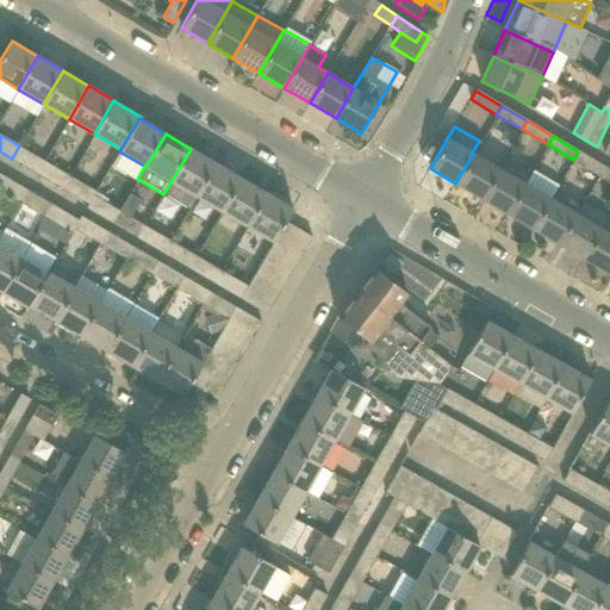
[(24,166),(31,153),(19,145),(12,159),(24,166)]
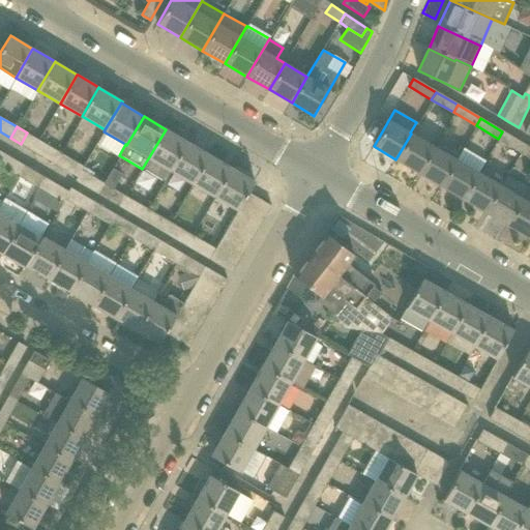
[(164,181),(171,171),(187,142),(166,129),(142,169),(164,181)]
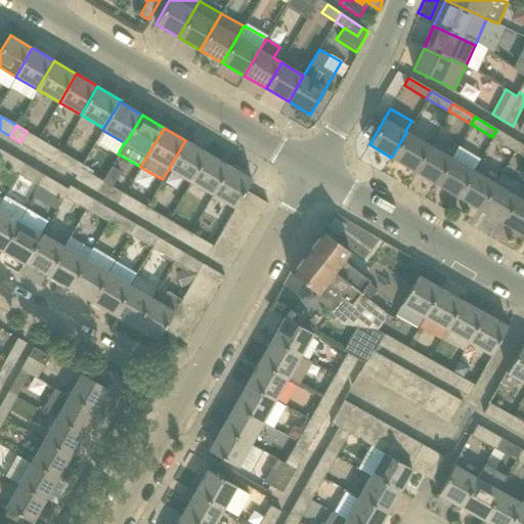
[(515,149),(519,142),(496,130),(492,137),(515,149)]
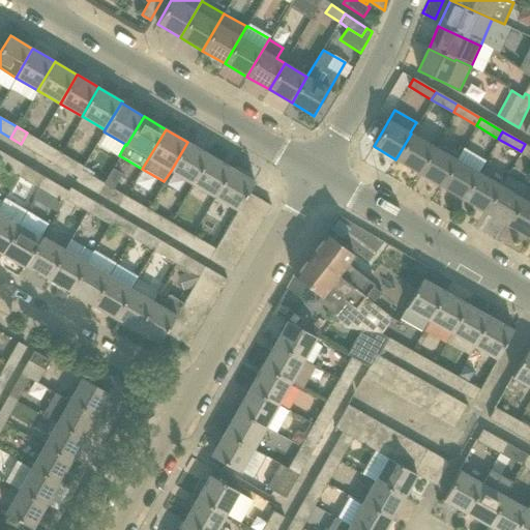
[(418,172),(434,146),(411,134),(395,159),(418,172)]
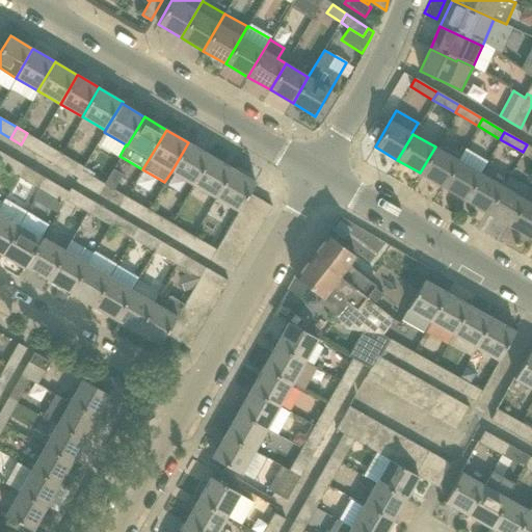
[(44,158),(50,148),(38,140),(32,151),(44,158)]
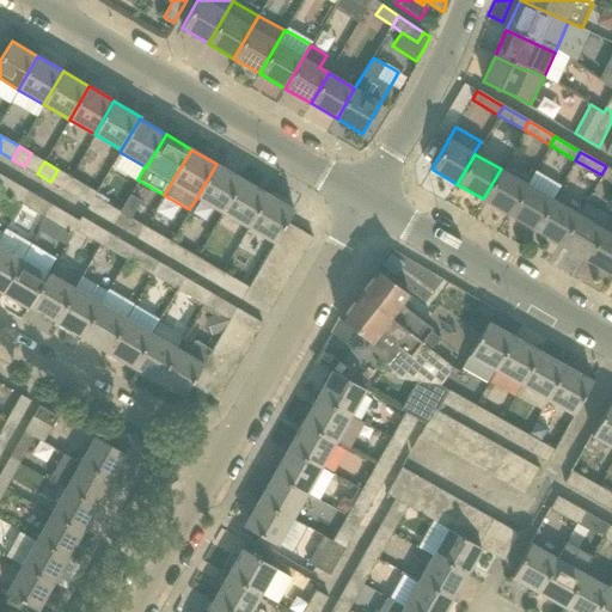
[(216,164),(197,197),(224,213),(243,179),(216,164)]
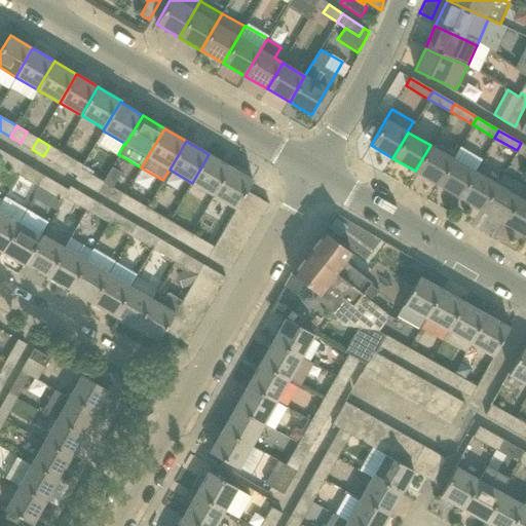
[(525,146),(521,143),(517,150),(525,155),(525,146)]
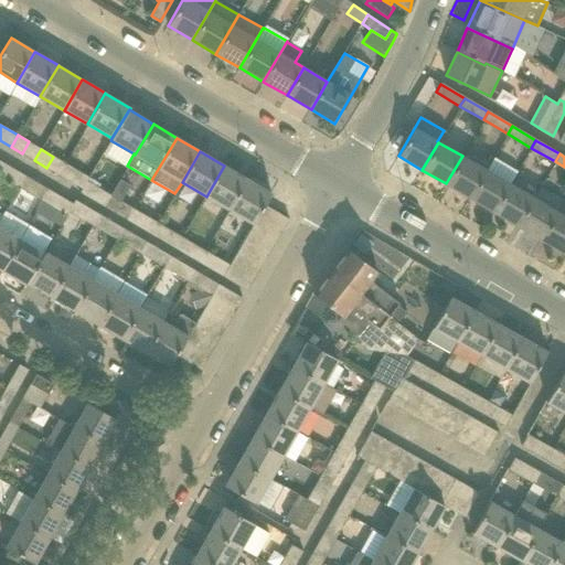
[(469,198),(486,170),(462,156),(446,183),(469,198)]
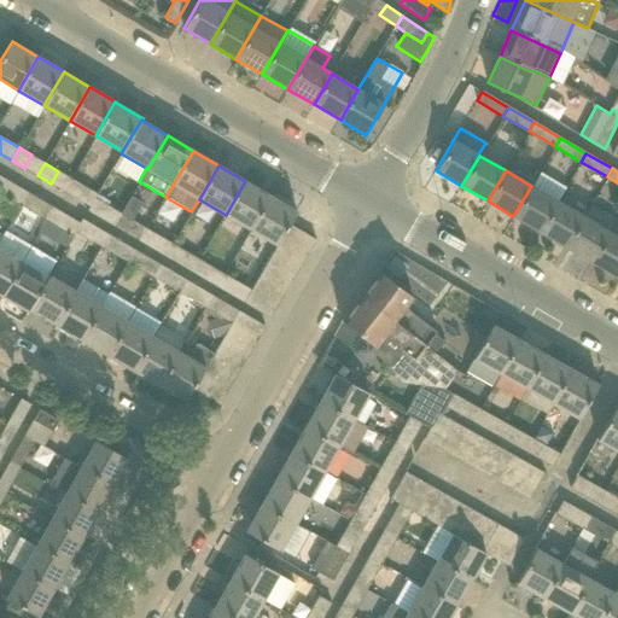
[(3,178),(0,180),(0,192),(21,205),(28,193),(3,178)]
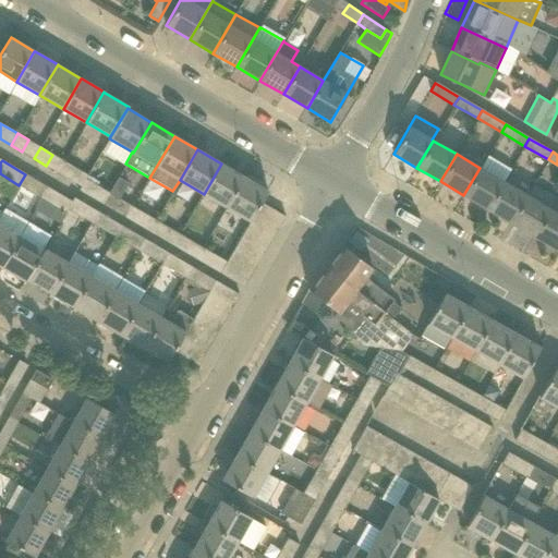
[(69,179),(75,168),(64,161),(58,172),(69,179)]
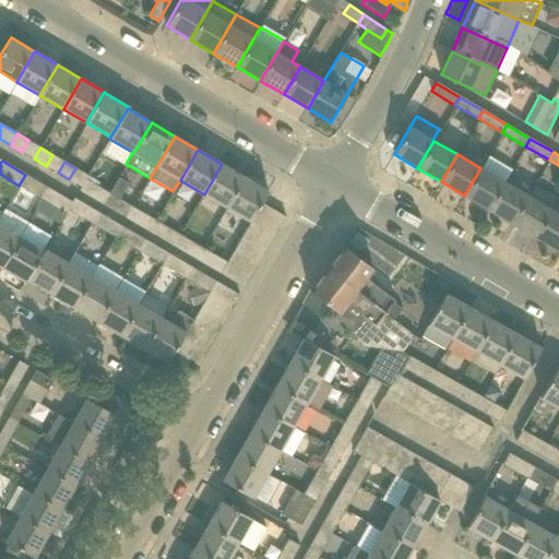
[(222,164),(204,194),(227,209),(246,178),(222,164)]
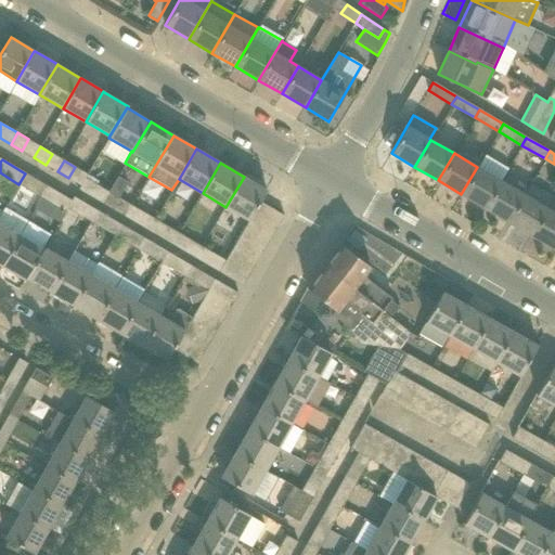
[(461,194),(485,208),(501,181),(477,167),(461,194)]
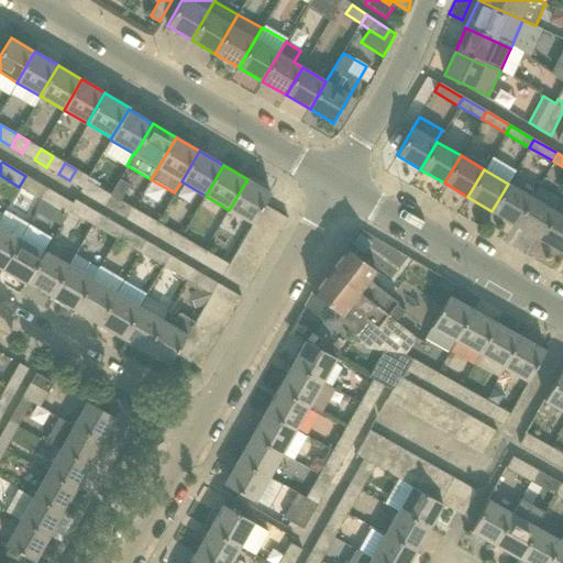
[(116,213),(123,201),(120,200),(129,185),(119,178),(110,194),(103,206),(116,213)]
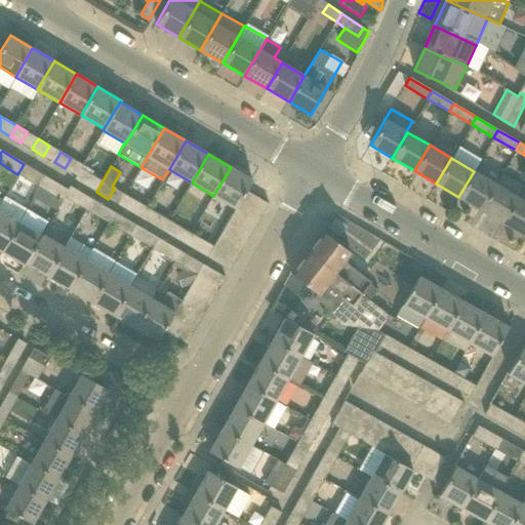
[(252,180),(231,167),(213,196),(236,208),(240,201),(246,191),(252,180)]
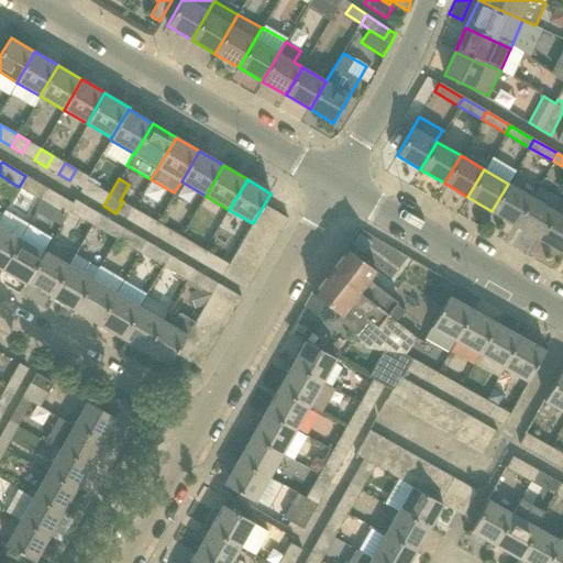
[(91,198),(98,187),(86,180),(81,188),(79,191),(91,198)]
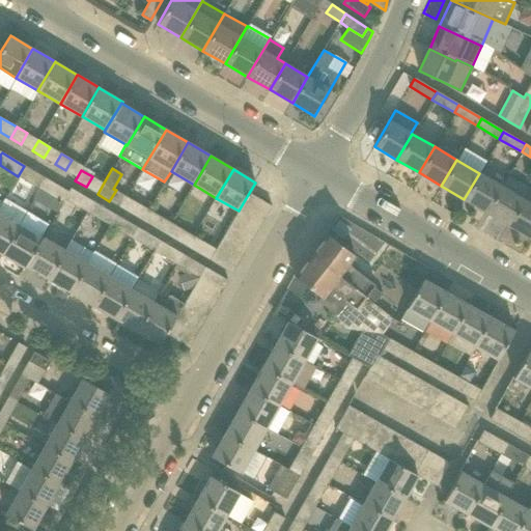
[(35,172),(29,183),(40,190),(47,178),(35,172)]
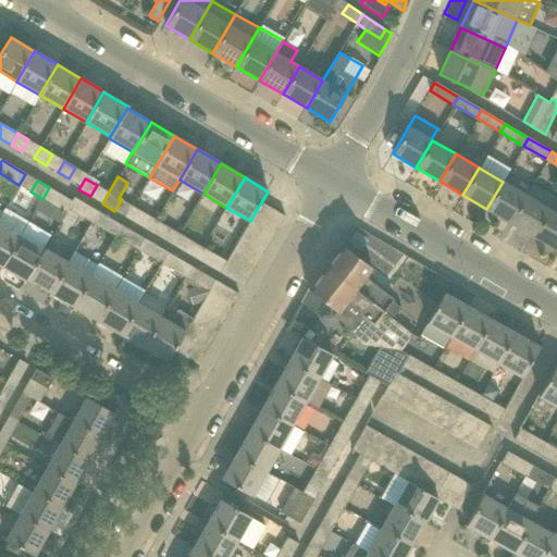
[(509,222),(525,195),(503,182),(486,209),(509,222)]
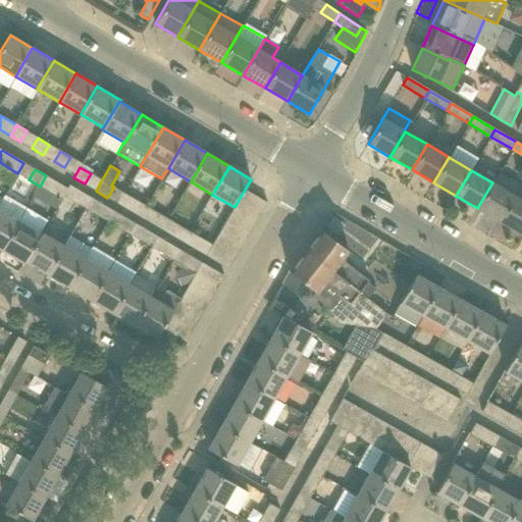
[(40,187),(51,193),(61,199),(63,196),(67,189),(46,175),(40,187)]
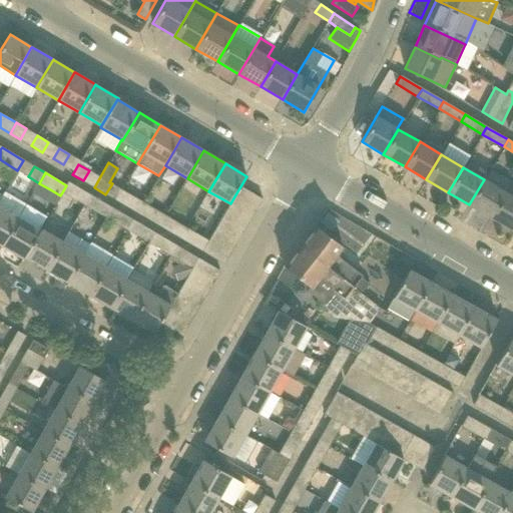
[(486,180),(484,179),(469,204),(491,217),(506,192),(486,180)]
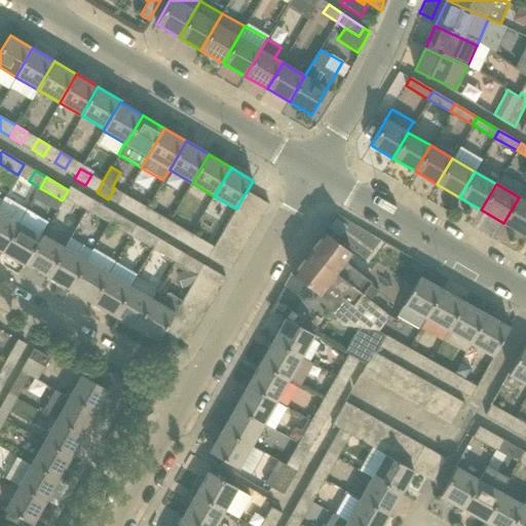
[(68,190),(64,197),(86,211),(92,199),(70,186),(68,190)]
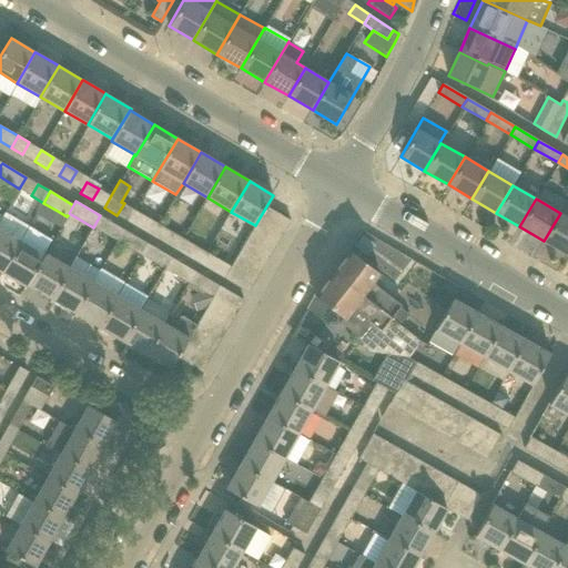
[(37,214),(49,221),(56,210),(43,203),(37,214)]
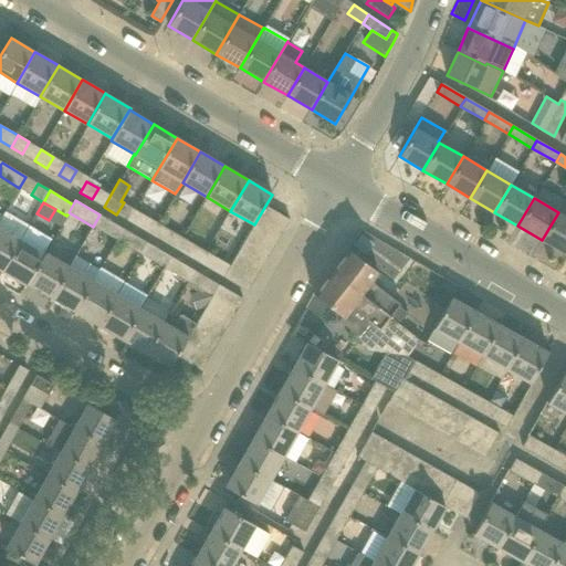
[(282,232),(290,220),(265,206),(259,217),(282,232)]
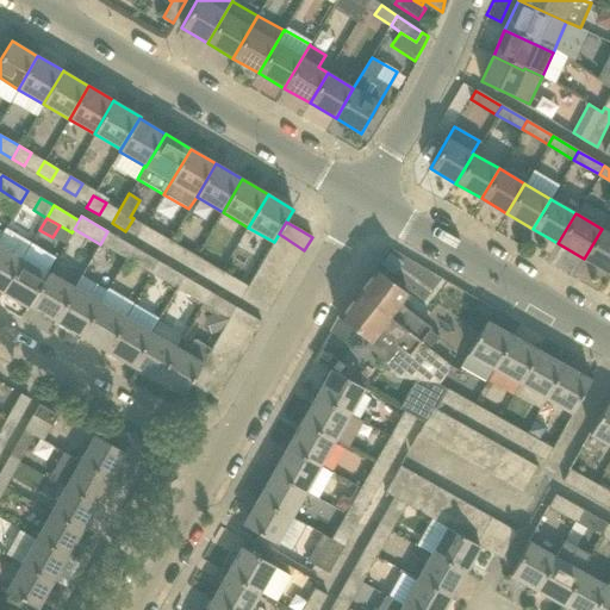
[(145,225),(138,238),(163,253),(170,241),(145,225)]
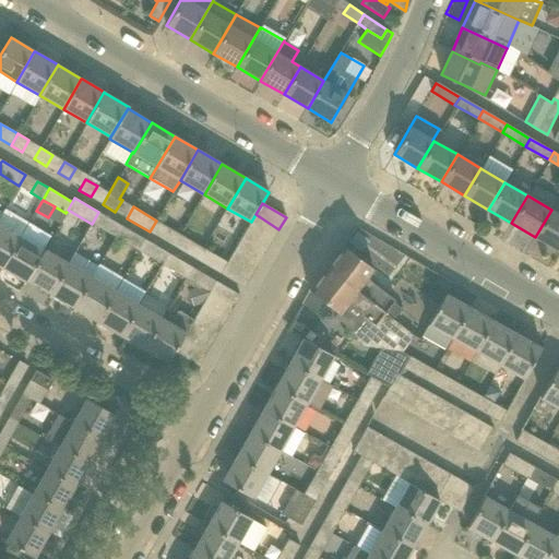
[(0,215),(0,266),(1,268),(27,223),(28,222),(6,207),(2,212),(0,215)]
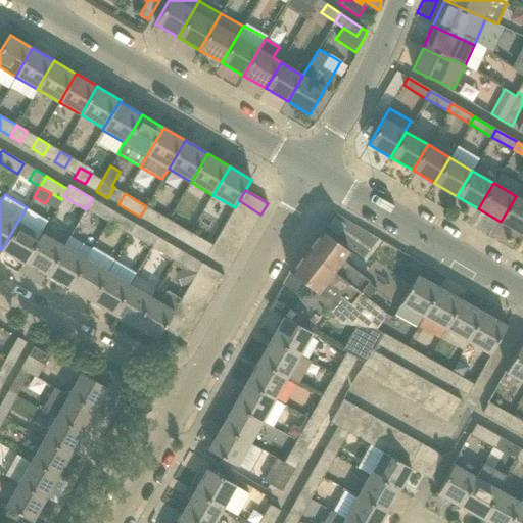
[(501,222),(522,235),(522,233),(522,200),(516,196),(501,222)]
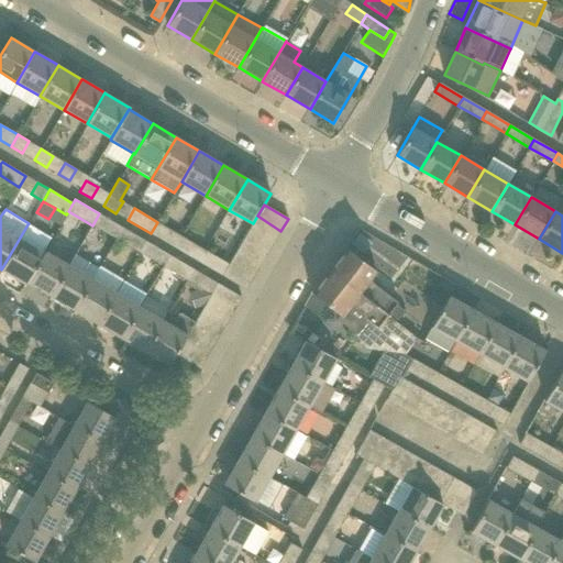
[(250,228),(274,242),(280,231),(257,216),(253,223),(250,228)]
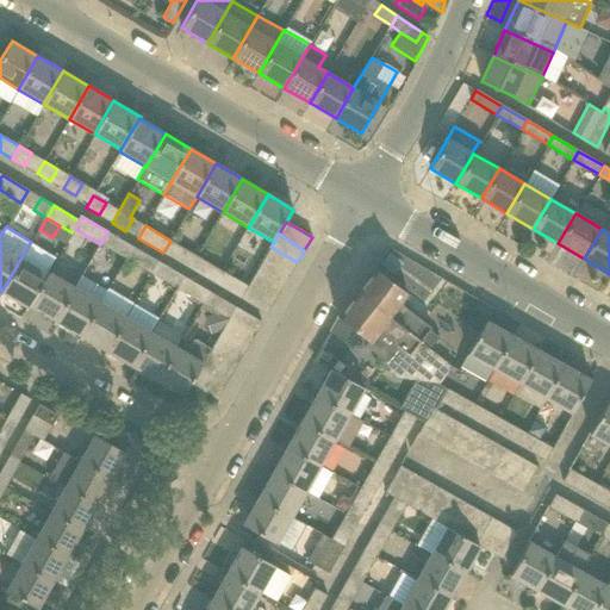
[(120,238),(113,251),(126,259),(134,247),(120,238)]
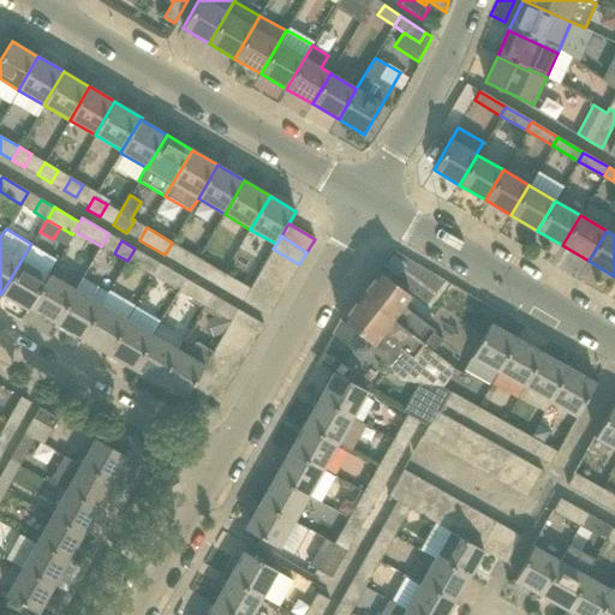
[(165,255),(191,270),(198,258),(172,243),(165,255)]
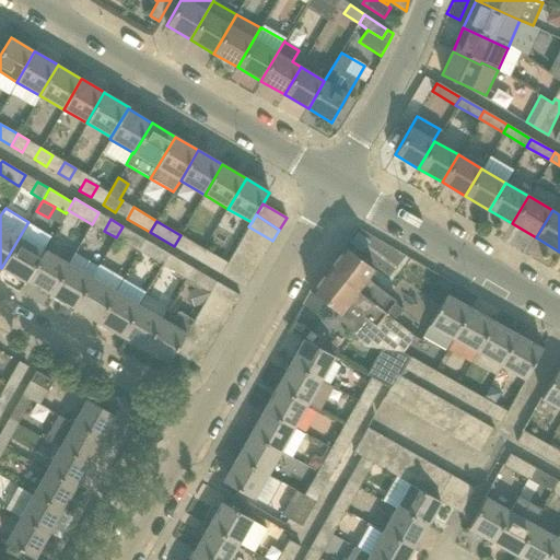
[(1,268),(2,268),(26,282),(27,280),(44,252),(42,251),(50,236),(27,223),(1,268)]
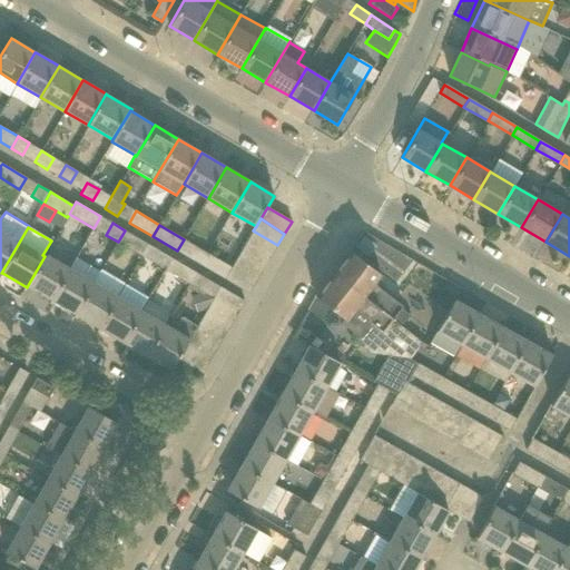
[(271,257),(277,245),(253,231),(246,243),(271,257)]
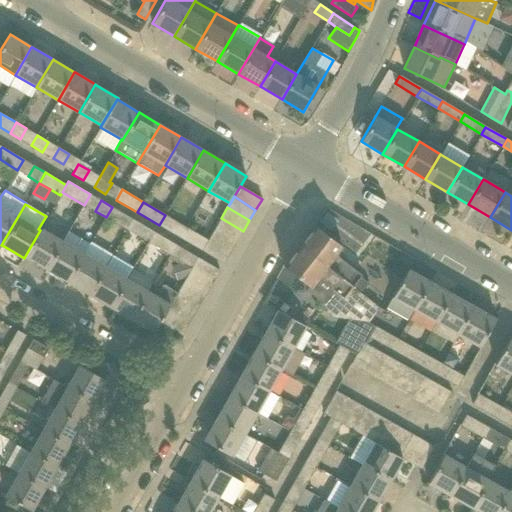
[(327,212),(319,223),(331,231),(338,220),(327,212)]
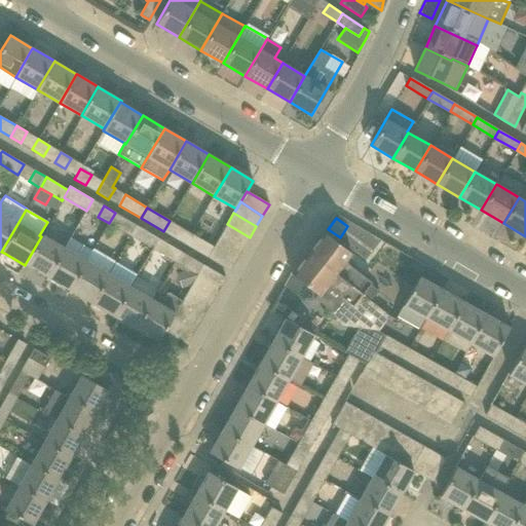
[(126,219),(119,230),(130,236),(137,225),(126,219)]
